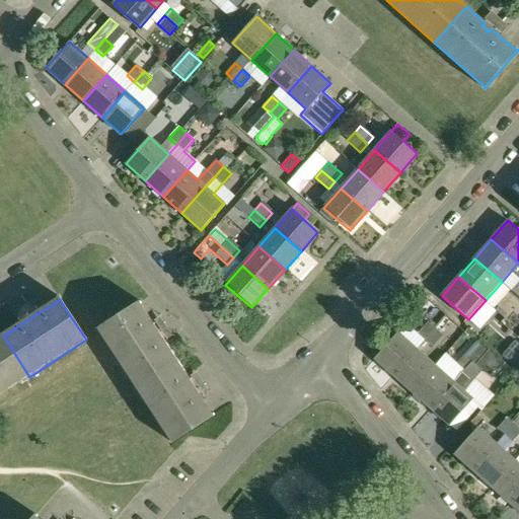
[(98,330),(136,388),(178,361),(145,309),(140,303),(98,330)]
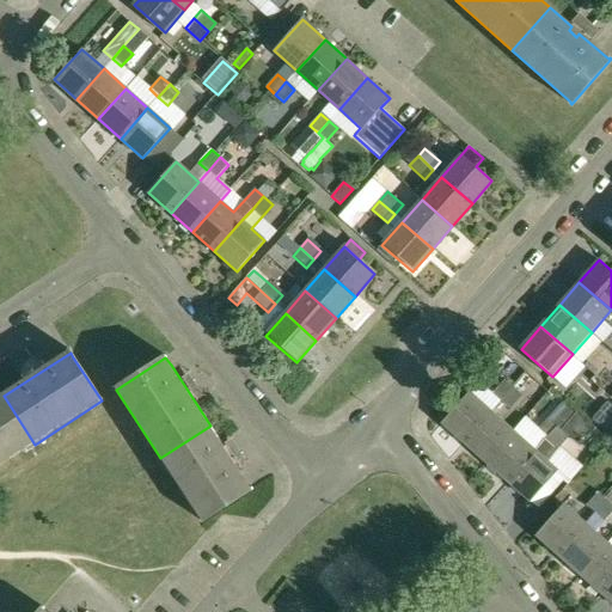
[(495,391),(503,398),(514,386),(506,378),(495,391)]
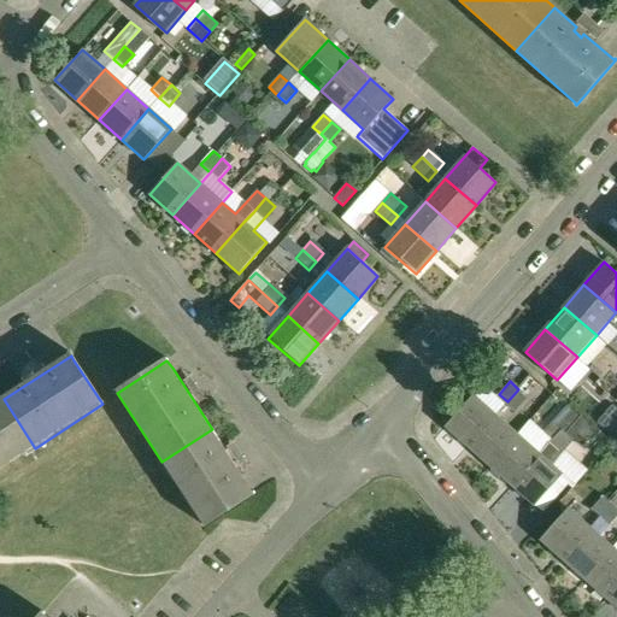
[(528,397),(518,389),(507,401),(516,410),(528,397)]
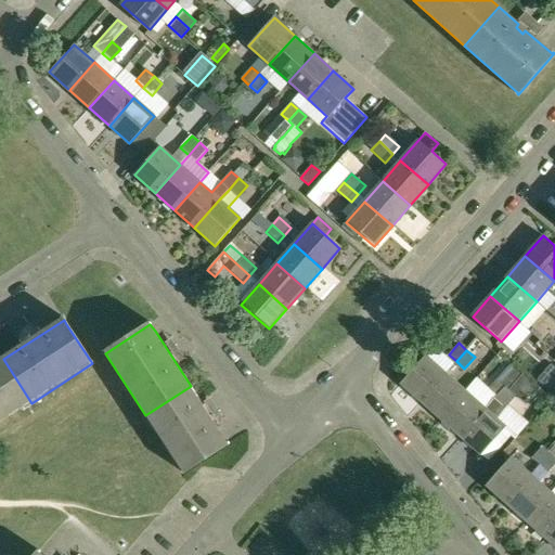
[(401,385),(422,402),(447,374),(426,357),(401,385)]
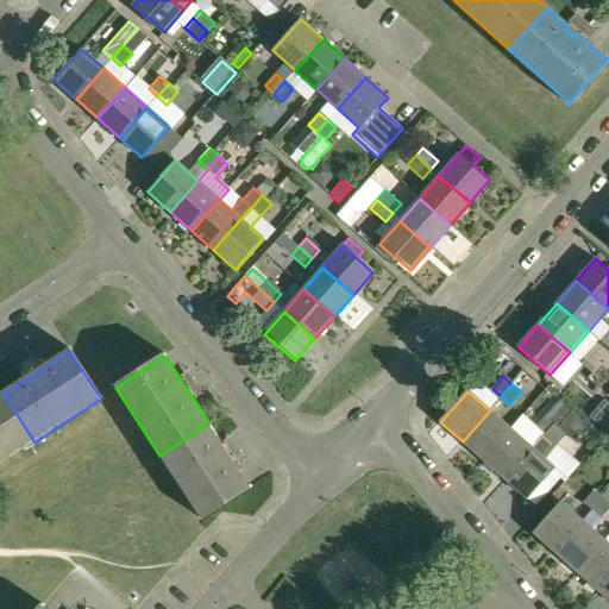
[(4,394),(0,395),(0,464),(35,443),(4,394)]
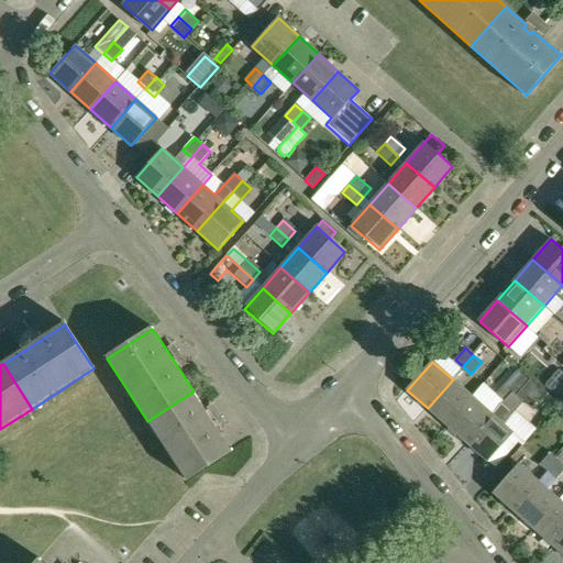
[(544,386),(558,398),(562,392),(562,371),(560,368),(544,386)]
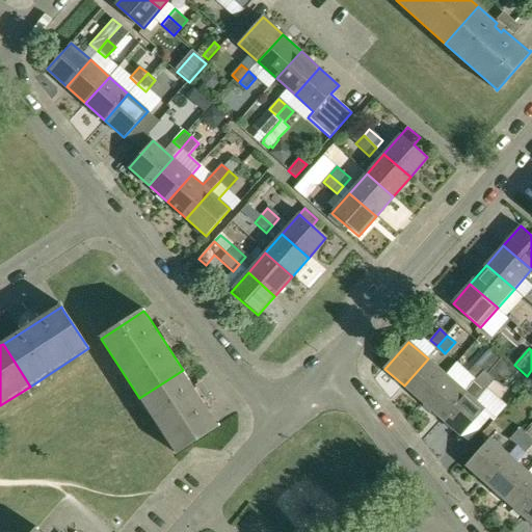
[(489,373),(503,358),(495,351),(481,366),(485,369),(489,373)]
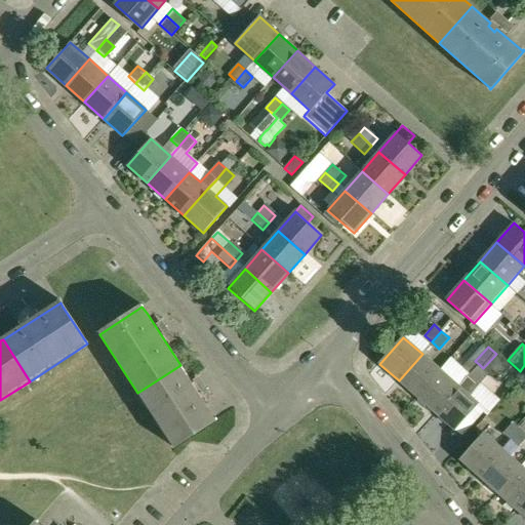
[(399,380),(418,397),(442,370),(422,354),(399,380)]
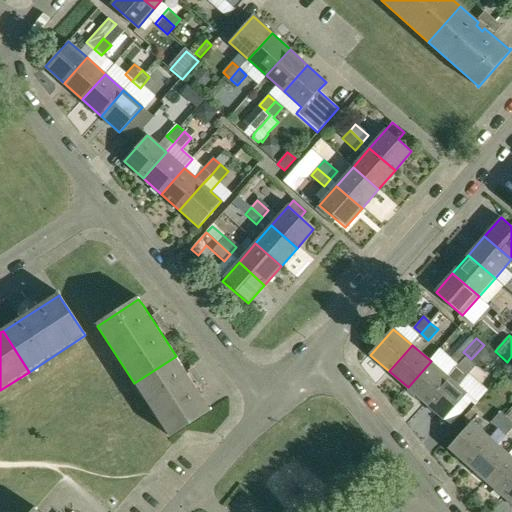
[(471,359),(475,362),(486,372),(498,358),(490,351),(484,345),(471,359)]
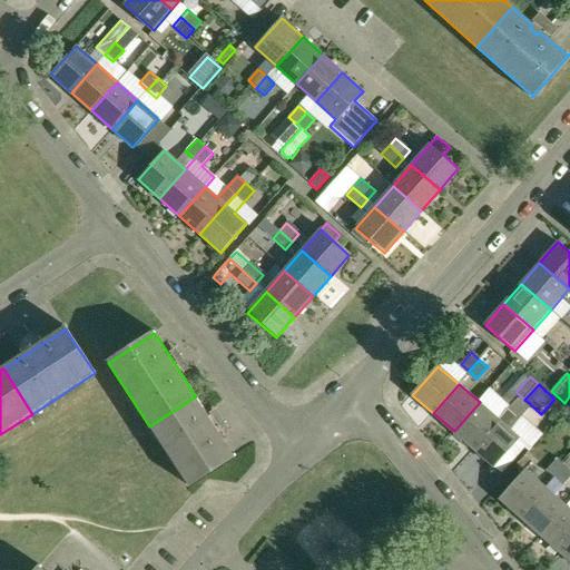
[(520,395),(516,392),(511,387),(501,400),(509,408),(520,395)]
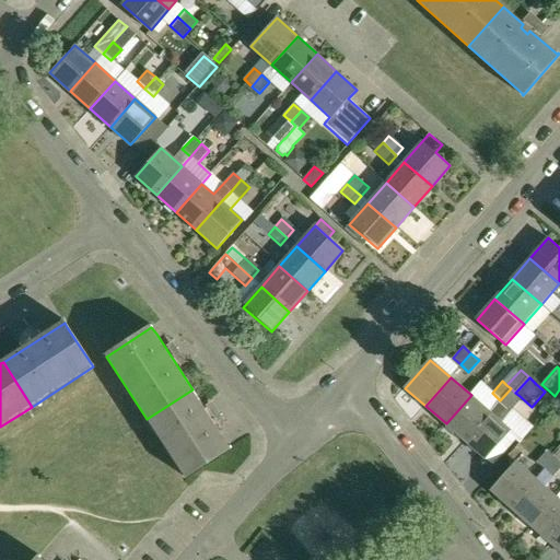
[(500,400),(490,411),(491,413),(466,442),(487,459),(512,431),(499,419),(509,408),(520,396),(515,393),(511,388),(500,400)]
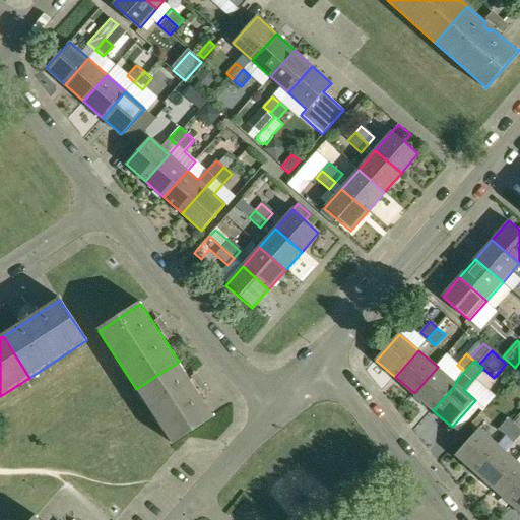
[(214,416),(192,382),(179,362),(136,389),(173,444),(214,416)]
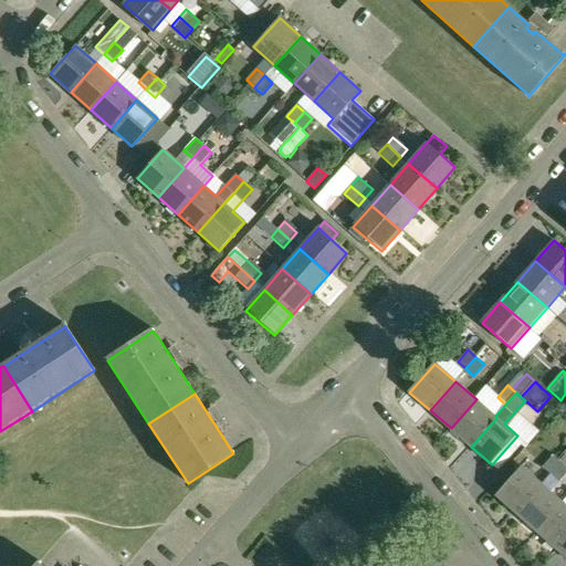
[(451,428),(471,447),(496,418),(495,416),(477,399),(451,428)]
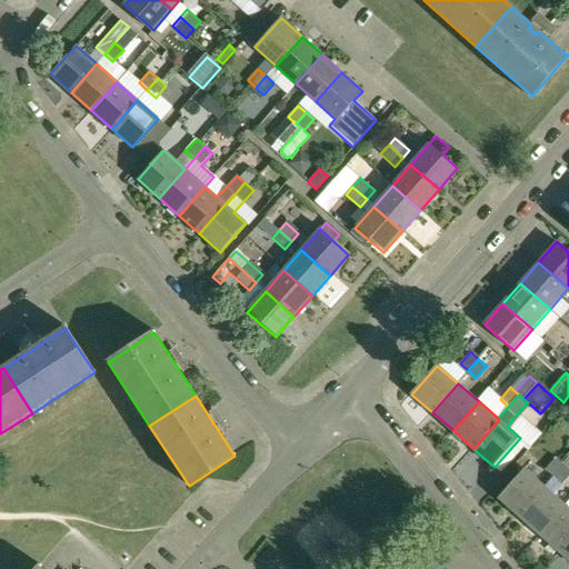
[(548,469),(555,476),(566,463),(563,461),(559,457),(548,469)]
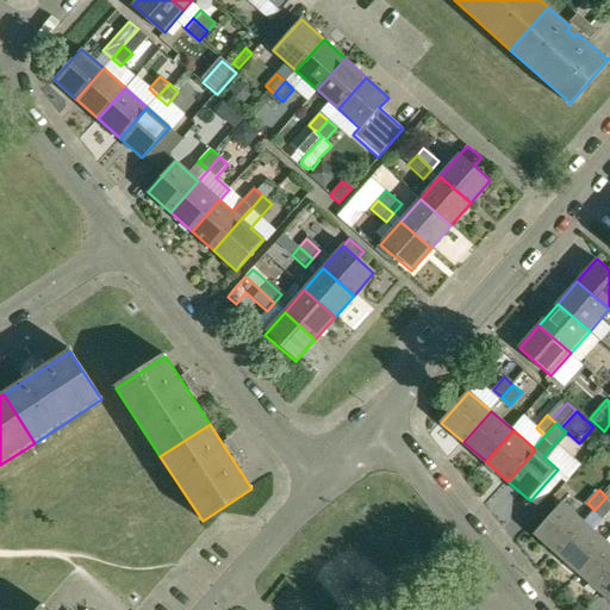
[(609,508),(609,499),(607,497),(595,510),(603,517),(609,508)]
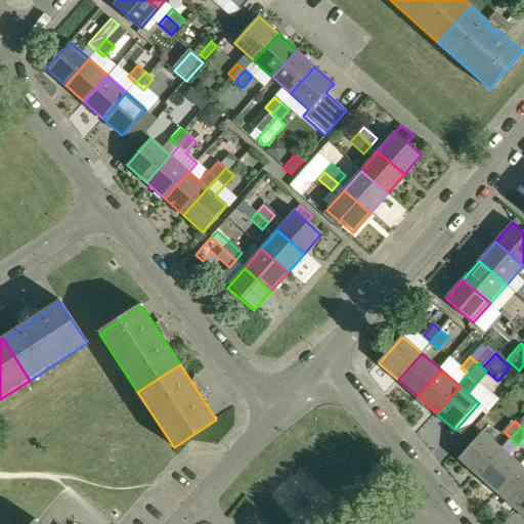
[(460,459),(479,476),(503,448),(483,432),(460,459)]
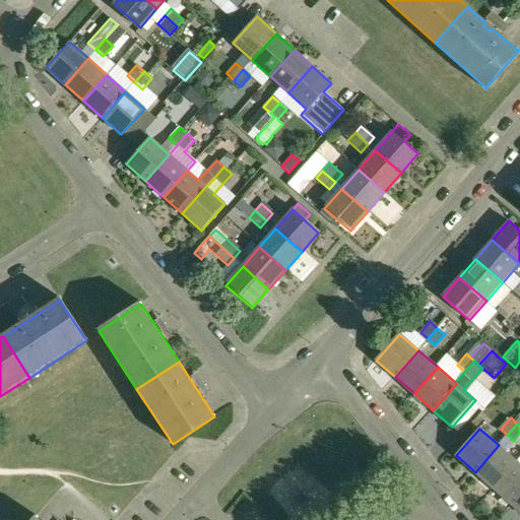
[(475,472),(495,489),(518,461),(499,445),(475,472)]
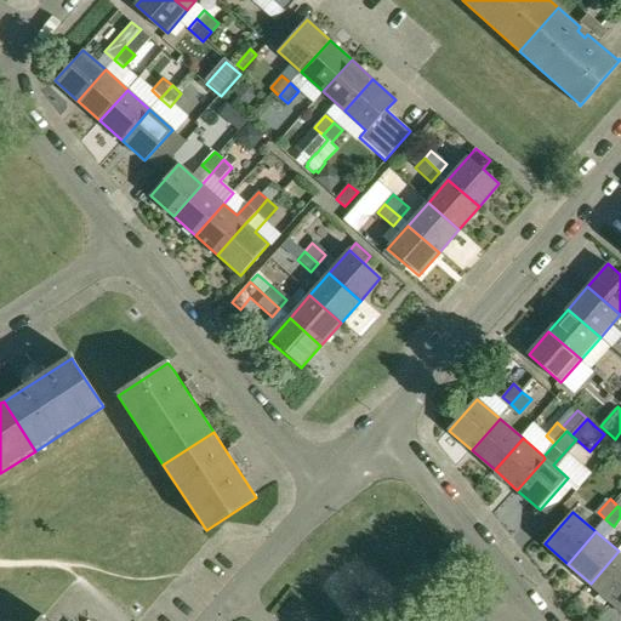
[(620,593),(620,552),(619,551),(591,584),(614,603),(620,593)]
